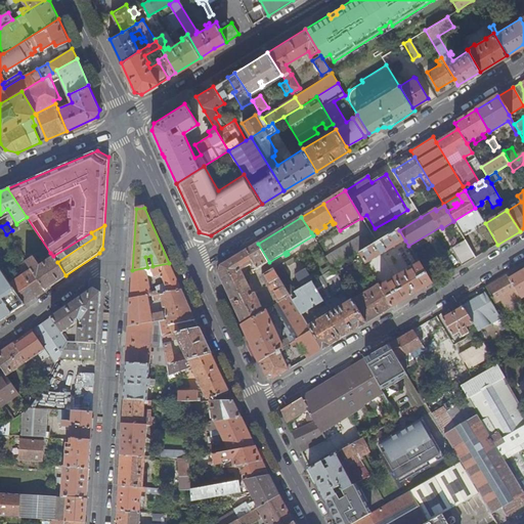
[(399,230),(378,244),(360,254),(365,264),(405,241),(399,230)]
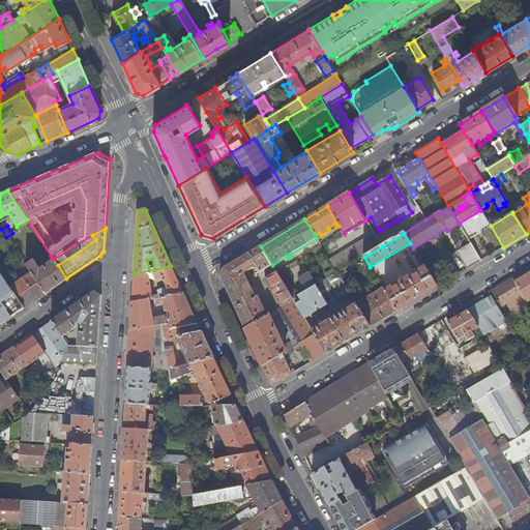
[(382,246),(374,234),(352,247),(359,260),(364,257),(382,246)]
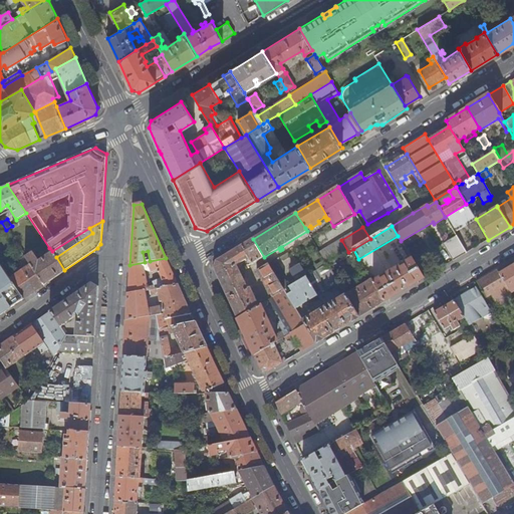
[(437,248),(446,265),(466,253),(456,236),(437,248)]
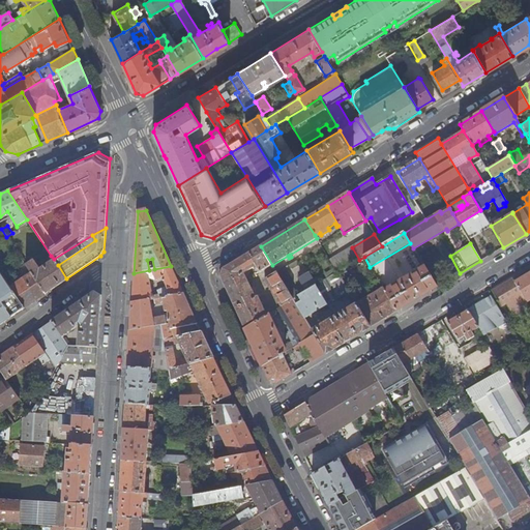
[(272,265),(261,246),(223,269),(221,276),(244,329),(267,316),(258,296),(256,297),(254,293),(256,292),(254,287),(251,288),(244,273),(256,266),(260,273),(266,269),(270,276),(265,278),(282,306),(293,300),(284,285),(276,272),(272,265)]
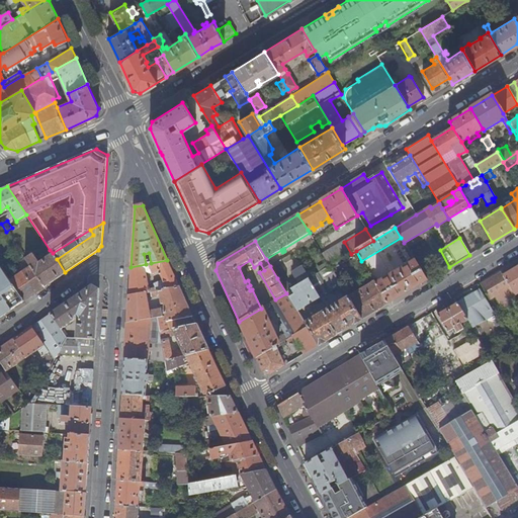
[(351,254),(344,242),(323,255),(330,266),(351,254)]
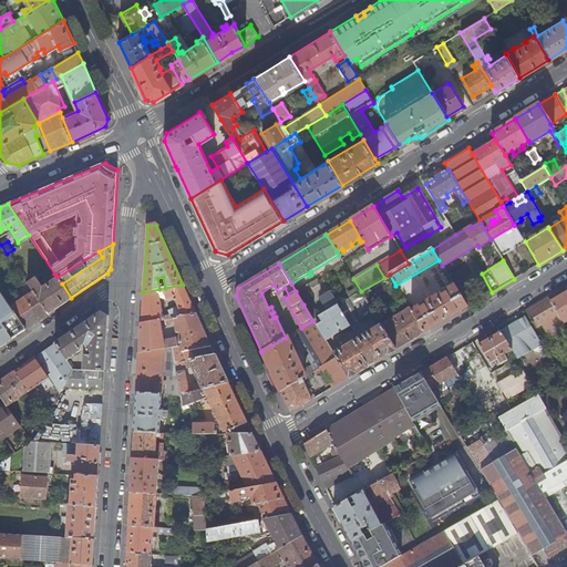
[(59,307),(71,298),(62,284),(58,277),(54,274),(43,280),(47,286),(42,288),(35,278),(28,284),(33,291),(49,315),(59,307)]
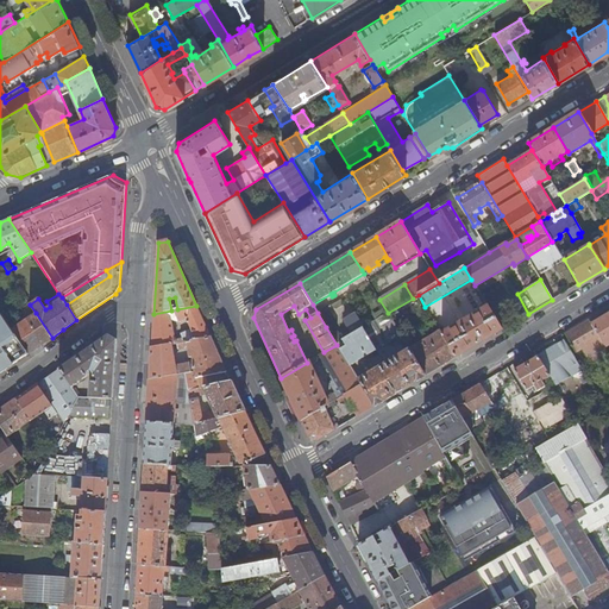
[(154,314),(151,349),(173,344),(179,344),(211,338),(196,306),(177,309),(171,311),(154,314)]
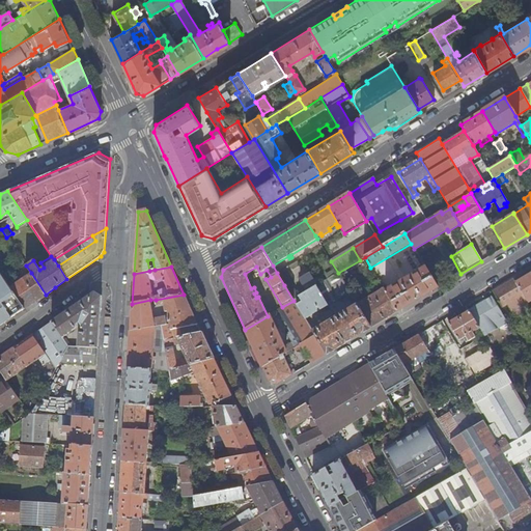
[(385,291),(397,312),(437,288),(425,268),(385,291)]
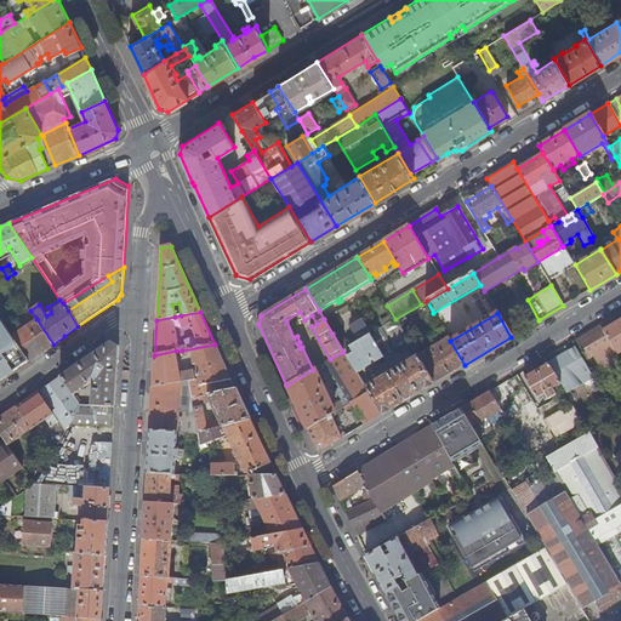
[(324,319),(332,334),(341,328),(332,314),(324,319)]
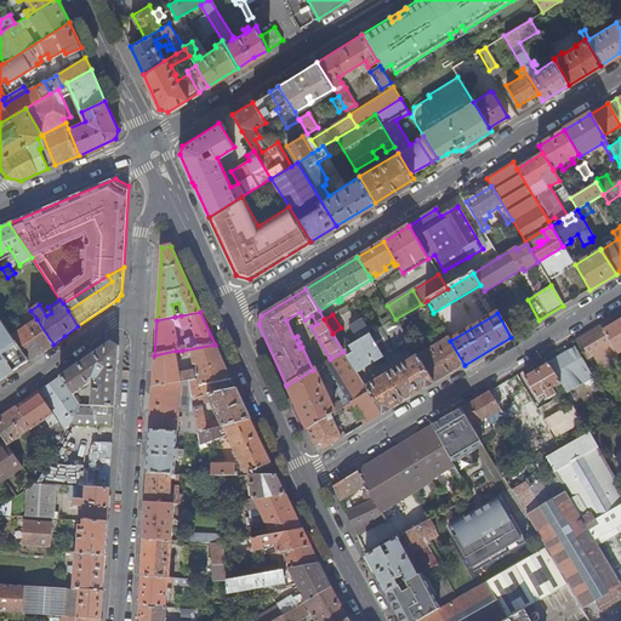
[(28,362),(53,345),(36,319),(11,336),(28,362)]
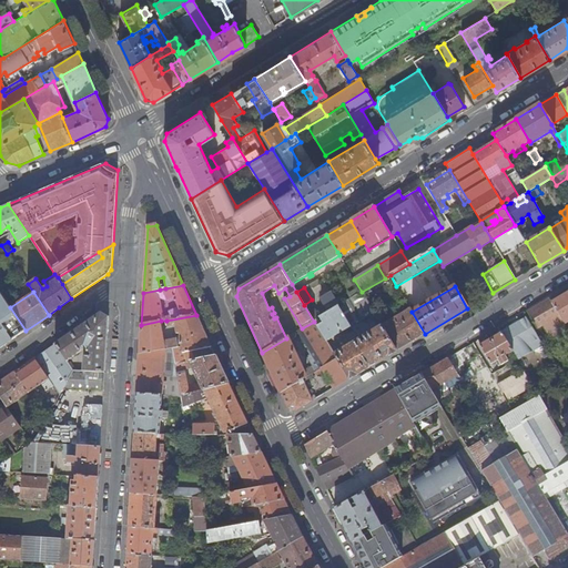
[(325,328),(320,331),(326,342),(374,313),(362,292),(320,318),(325,328)]
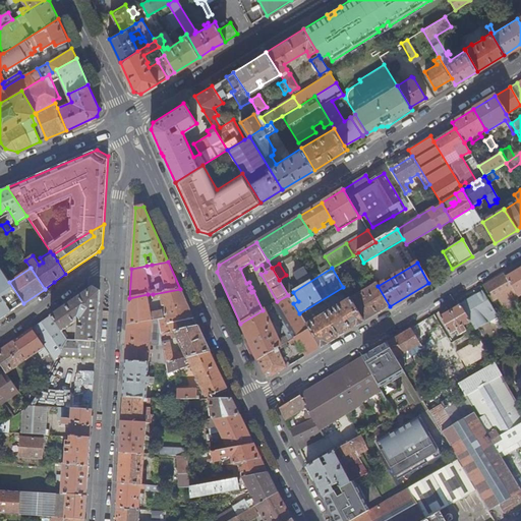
[(0,319),(23,303),(9,282),(0,269),(0,319)]
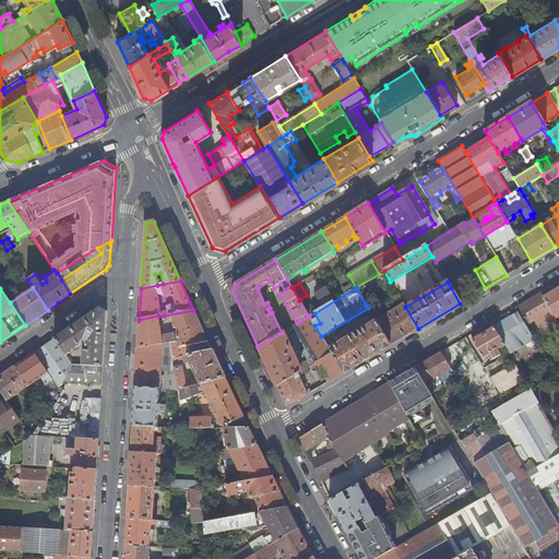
[(558,288),(543,298),(556,319),(558,317),(558,288)]
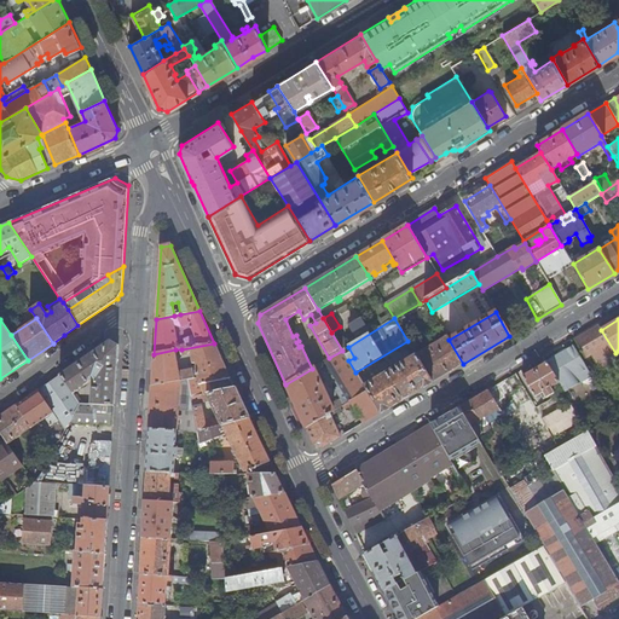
[(601,330),(597,325),(574,339),(585,358),(591,354),(600,369),(618,358),(615,353),(601,330)]
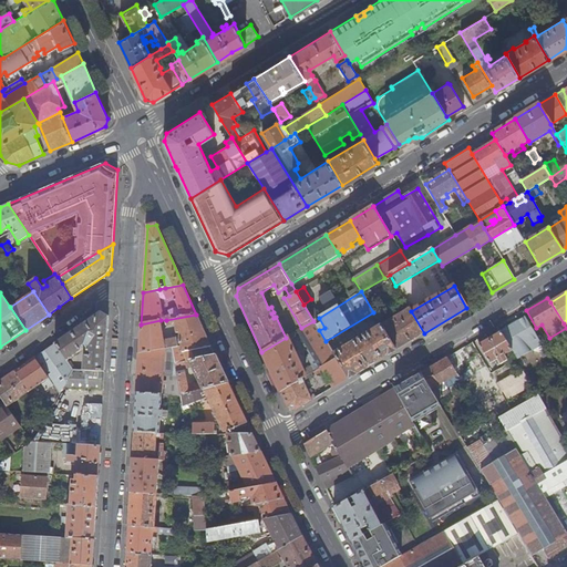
[(381,326),(395,350),(424,333),(411,311),(410,309),(401,313),(402,316),(391,322),(390,321),(384,323),(377,310),(373,312),(381,326)]
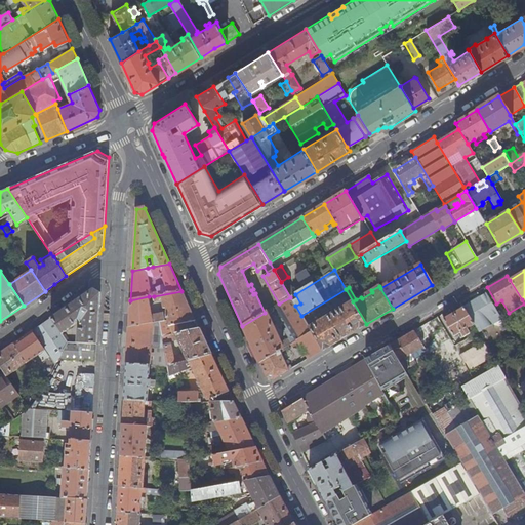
[(77,344),(96,345),(99,293),(93,289),(51,318),(68,342),(72,342),(65,332),(75,325),(77,323),(76,322),(79,321),(81,324),(80,330),(78,329),(77,344)]
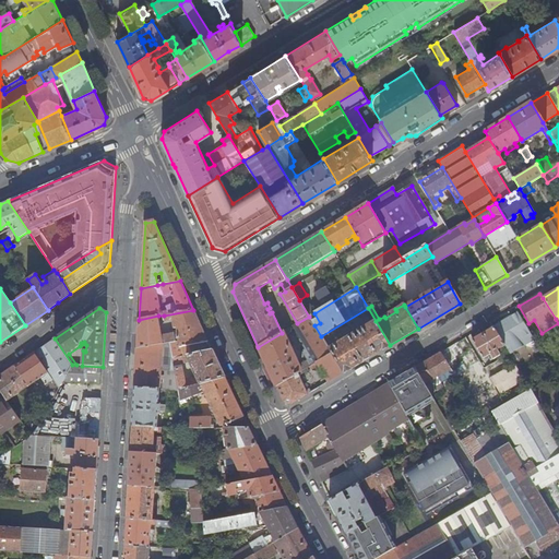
[(209,342),(193,310),(164,316),(165,321),(170,320),(173,318),(175,329),(177,329),(180,347),(183,347),(186,356),(199,354),(197,344),(209,342)]
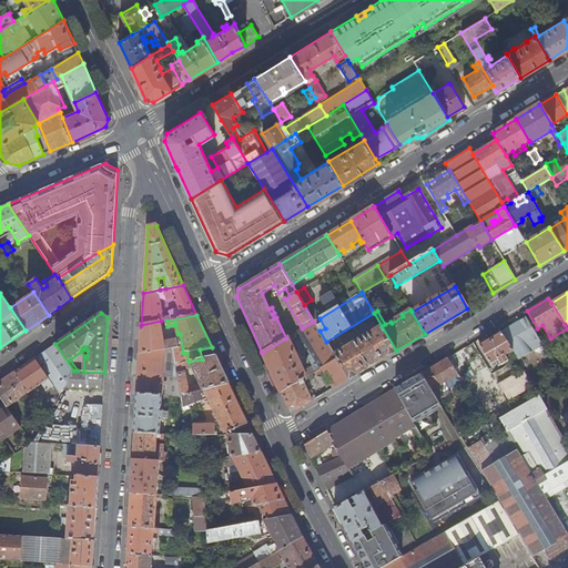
[(320,318),(314,322),(320,331),(325,328),(320,318)]
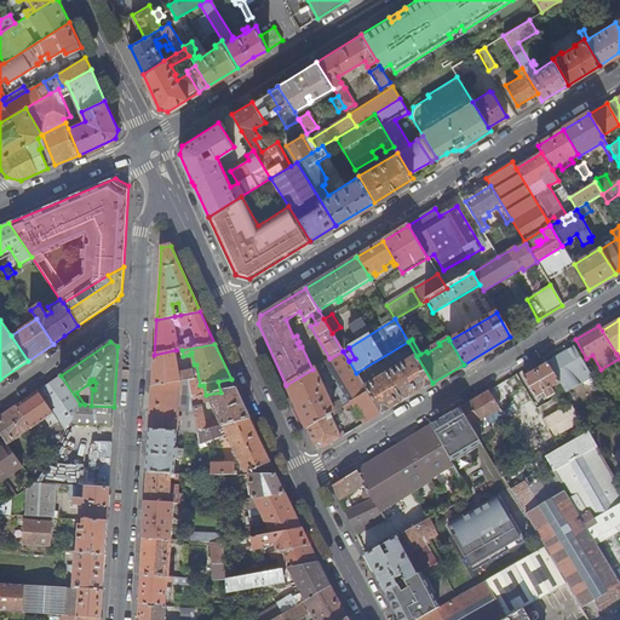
[(592,377),(575,348),(547,363),(560,384),(564,392),(592,377)]
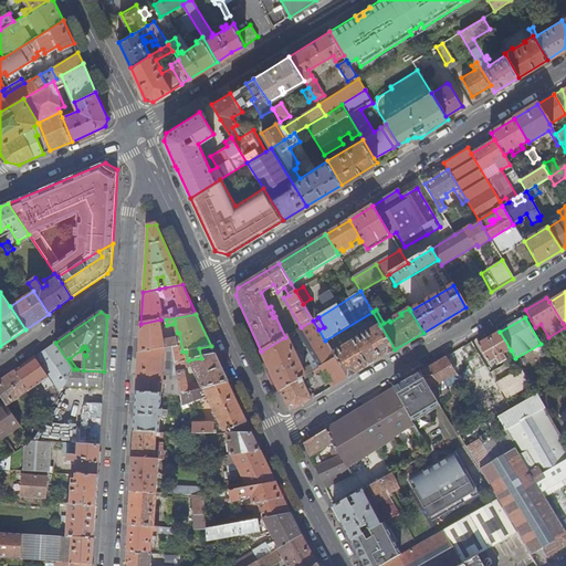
[(160,320),(140,324),(138,354),(165,347),(173,346),(175,364),(181,363),(178,345),(177,338),(164,341),(160,320)]
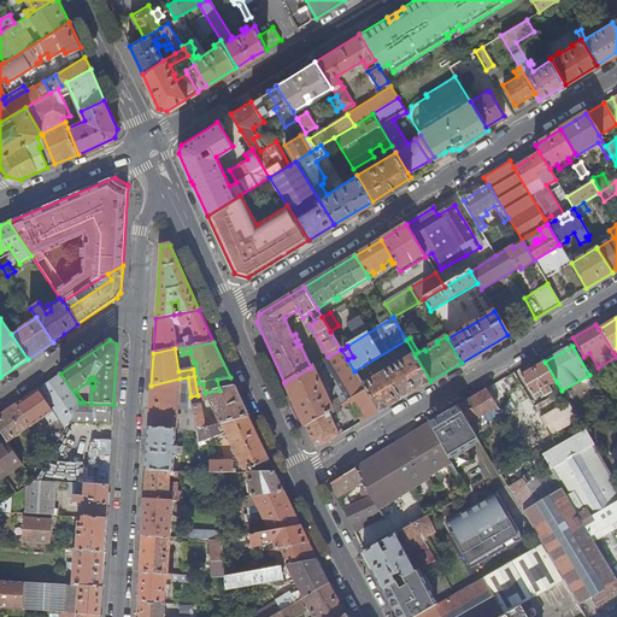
[(347,359),(341,350),(328,357),(324,359),(348,401),(365,391),(363,386),(354,371),(347,359)]
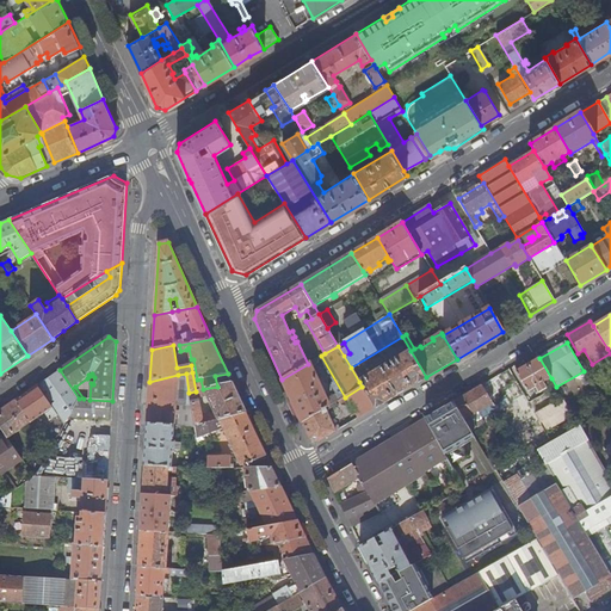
[(362,387),(375,408),(426,377),(411,351),(390,363),(393,368),(390,369),(388,365),(359,382),(362,387)]
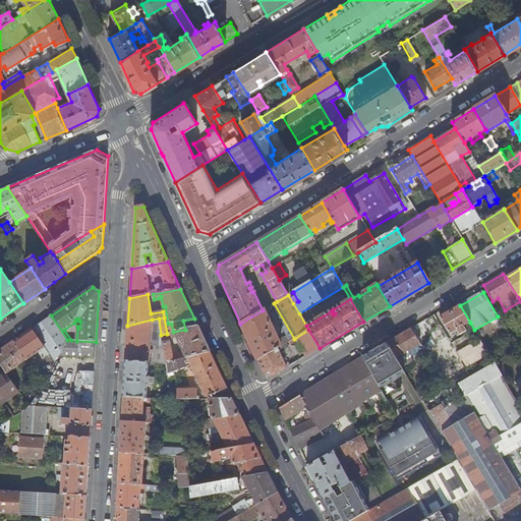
[(470,323),(460,305),(441,317),(451,335),(457,331),(460,335),(466,332),(463,327),(470,323)]
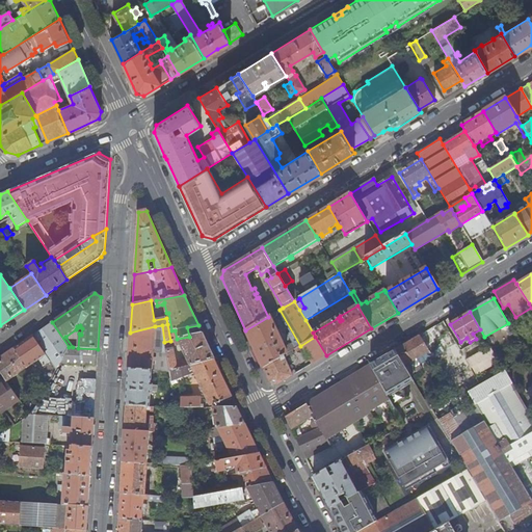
[(268,317),(245,330),(263,368),(286,354),(287,353),(269,316),(268,317)]
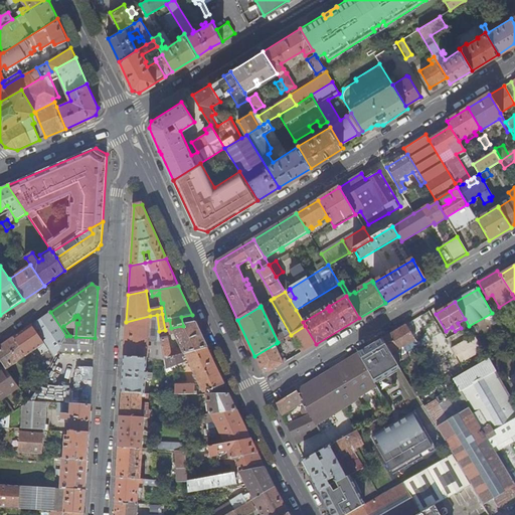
[(66,336),(50,312),(31,325),(54,358),(57,352),(66,336)]
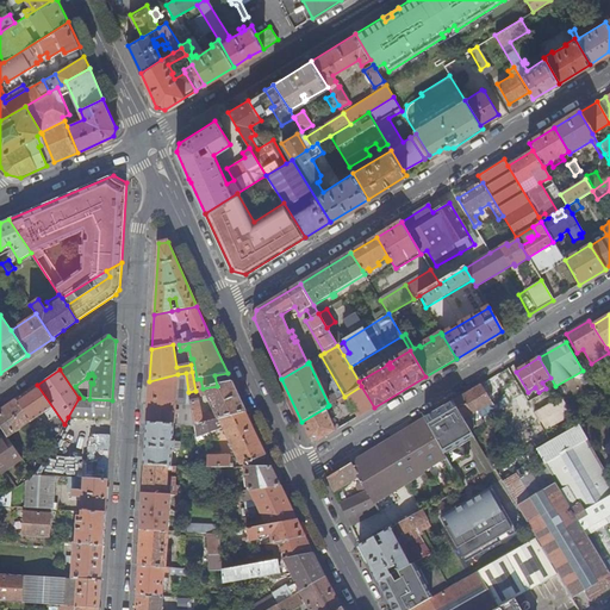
[(528,402),(508,369),(498,374),(506,387),(499,392),(511,411),(528,402)]
